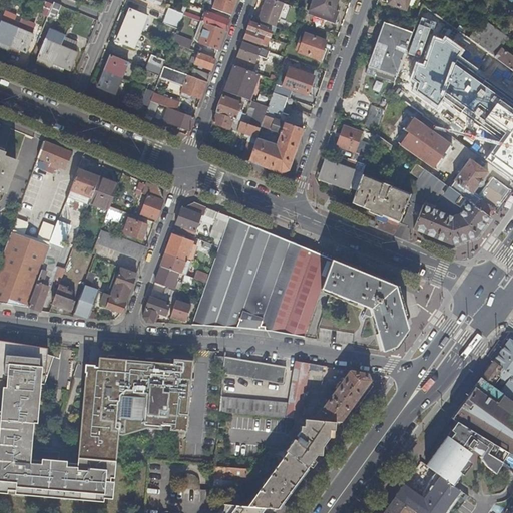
[(213,0),(211,8),(230,14),(235,0),(213,0)]
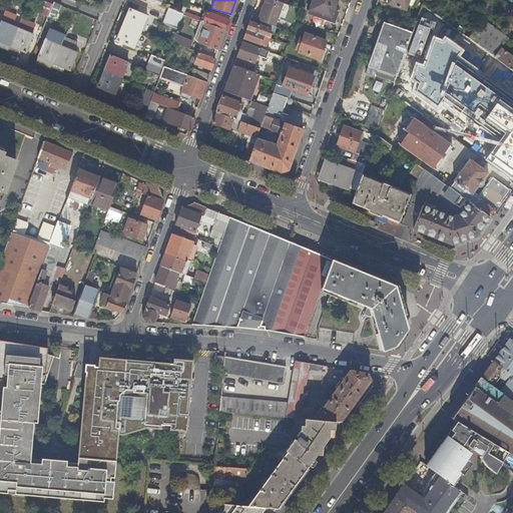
[(274,0),(264,0),(258,21),(276,27),(284,4),(274,0)]
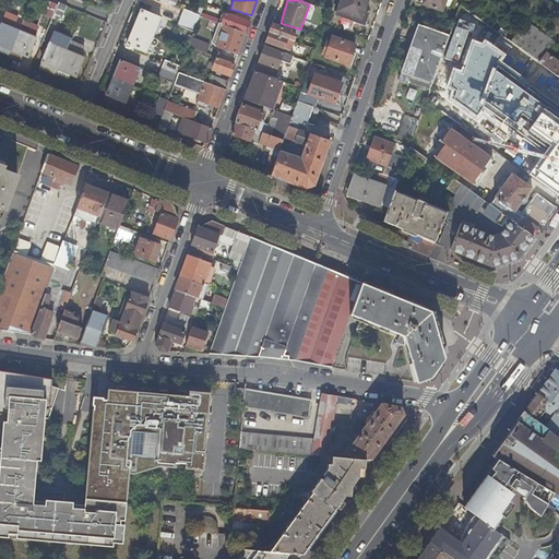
[(367,0),(341,0),(337,11),(357,18),(363,0),(366,0),(368,0),(367,0)]
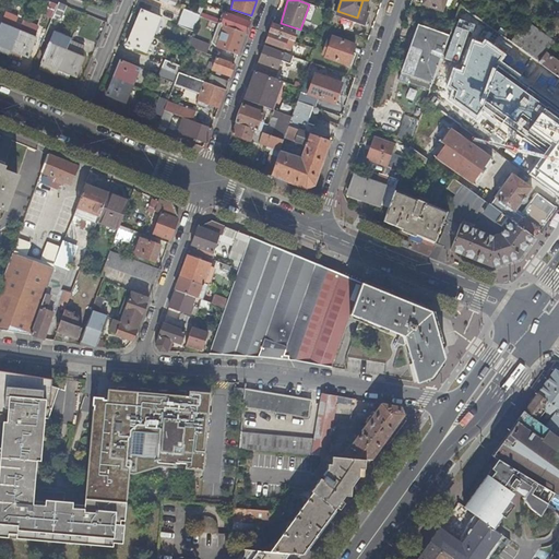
[(361,19),(368,0),(366,0),(363,0),(357,18),(361,19)]
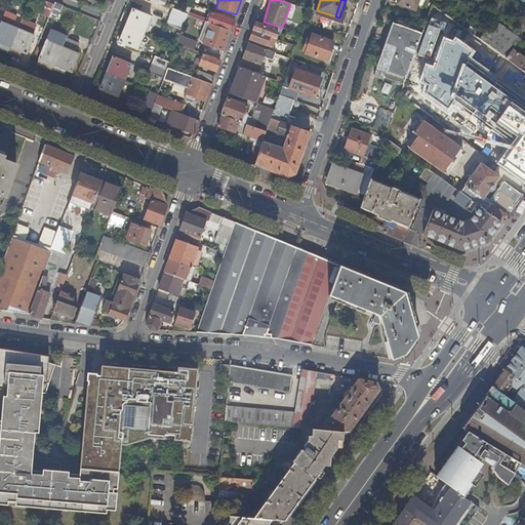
[(418,0),(397,0),(396,4),(415,10),(418,0)]
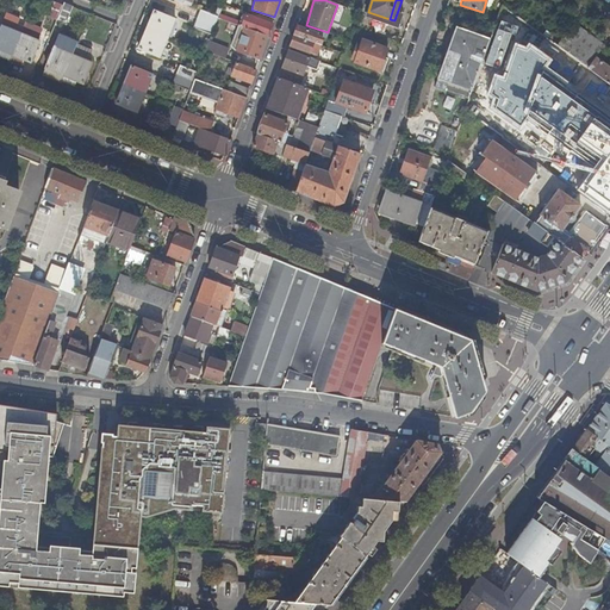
[(56,20),(62,6),(54,2),(48,17),(56,20)]
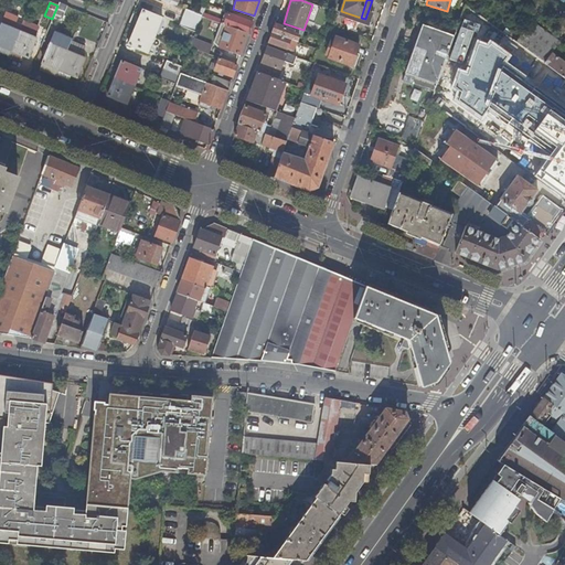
[(67,7),(59,3),(57,6),(52,19),(61,22),(67,7)]
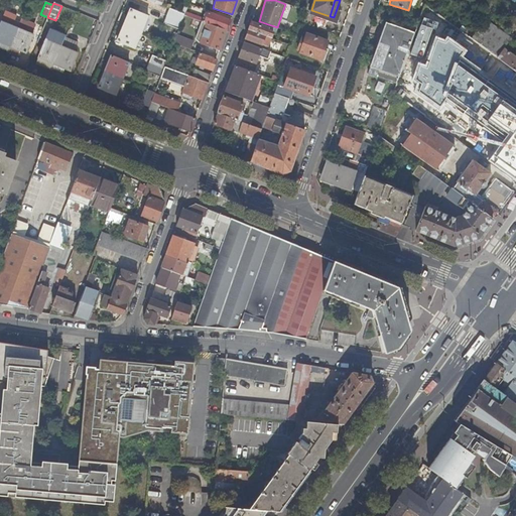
[(168,8),(165,16),(180,22),(183,14),(168,8)]
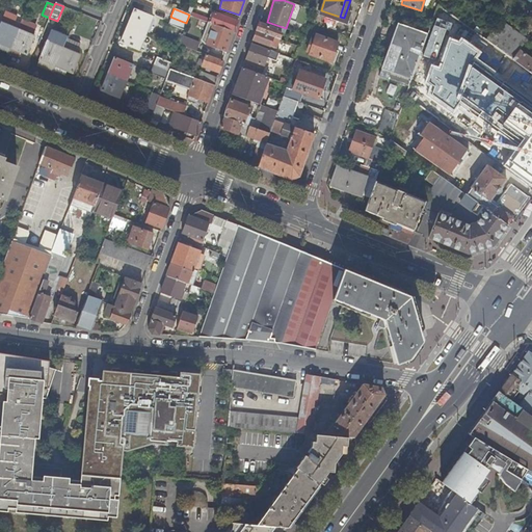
[(133,10),(126,26),(144,33),(151,18),(133,10)]
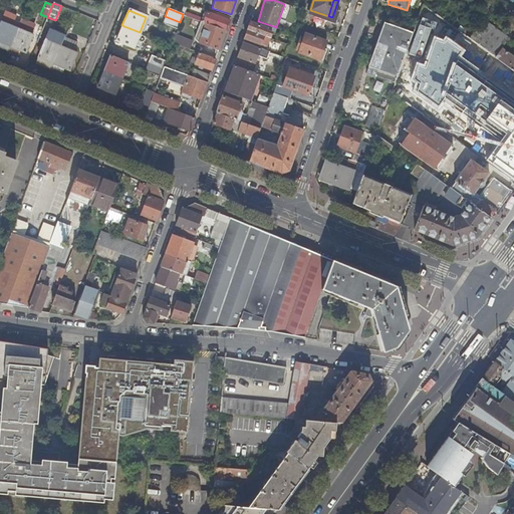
[(198,20),(200,16),(187,11),(185,15),(198,20)]
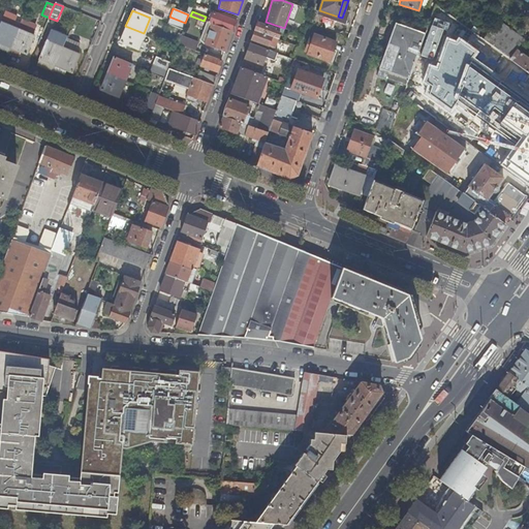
[(236,21),(213,12),(209,23),(211,24),(232,30),(236,21)]
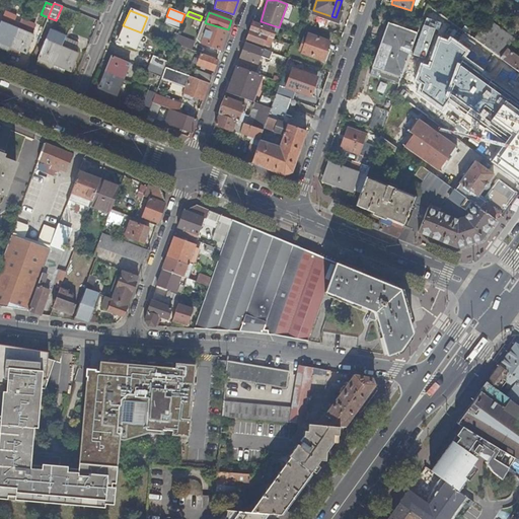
[(181,22),(166,16),(163,23),(178,29),(181,22)]
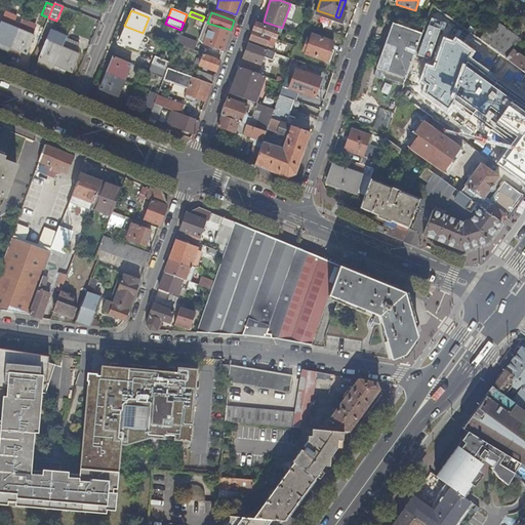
[(484,32),(479,39),(510,62),(512,63),(516,66),(524,72),(524,57),(512,48),(519,38),(493,19),(484,32)]
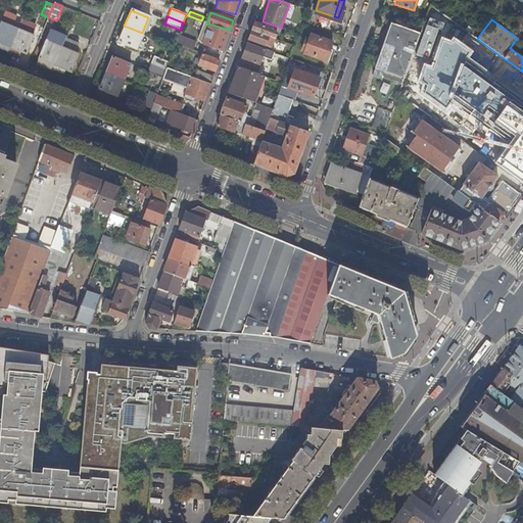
[(420,33),(390,21),(389,25),(419,35),(420,33)]
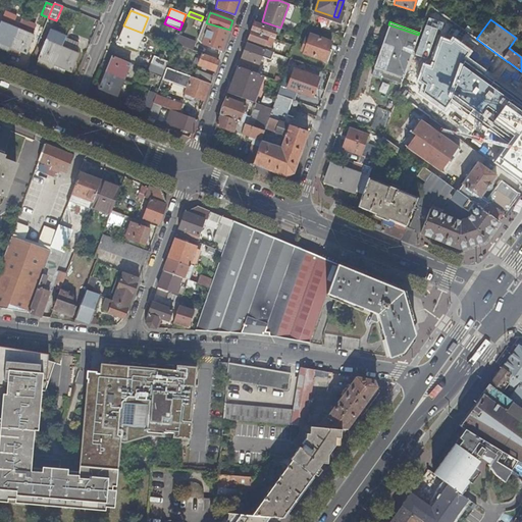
[(9,47),(17,29),(1,22),(0,24),(0,49),(7,52),(9,47)]
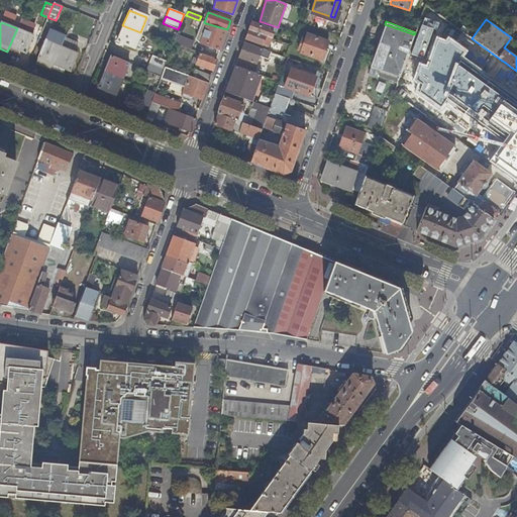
[(268,28),(251,22),(248,30),(271,38),(273,33),(267,30),(268,28)]
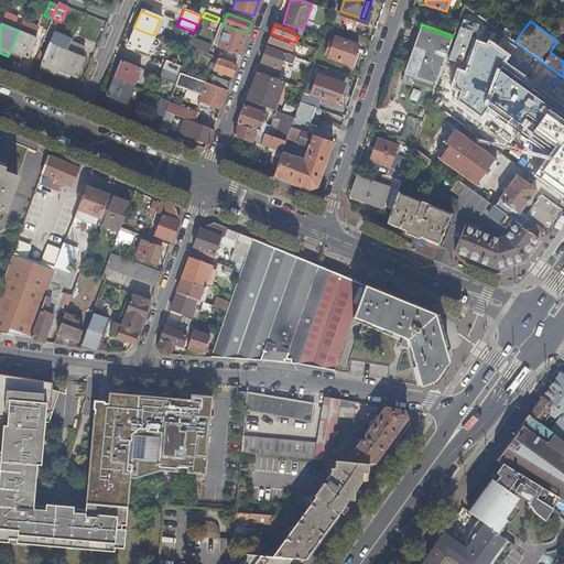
[(248,32),(225,25),(221,35),(217,33),(216,35),(220,38),(217,47),(224,49),(223,52),(225,53),(226,51),(231,52),(239,55),(248,32)]
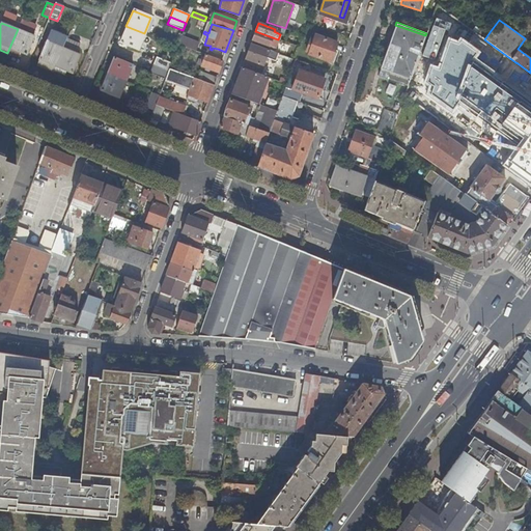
[(418,55),(425,35),(395,25),(390,42),(391,40),(392,42),(389,51),(417,60),(418,55)]
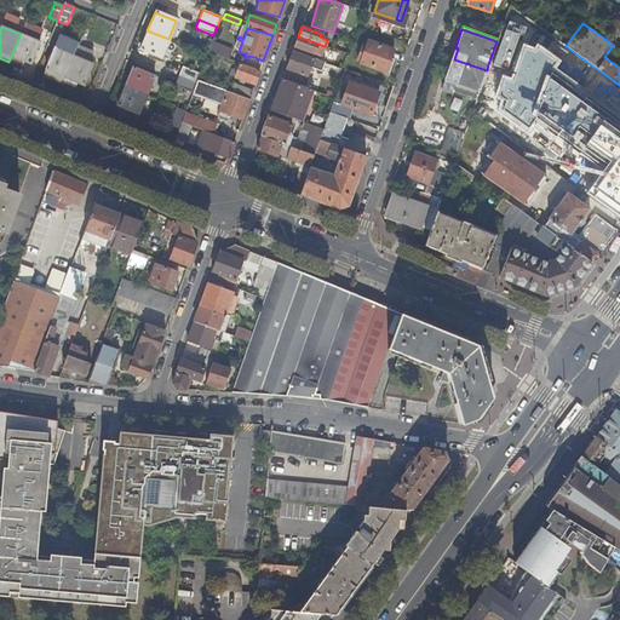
[(168,39),(147,30),(141,49),(161,57),(168,39)]
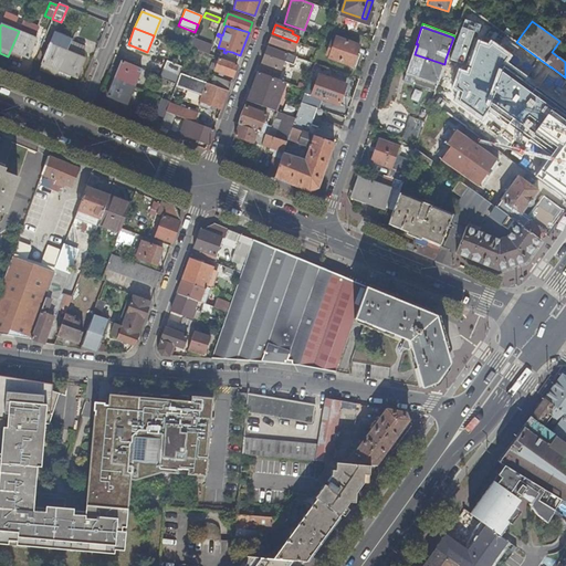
[(515,29),(509,37),(516,42),(522,34),(515,29)]
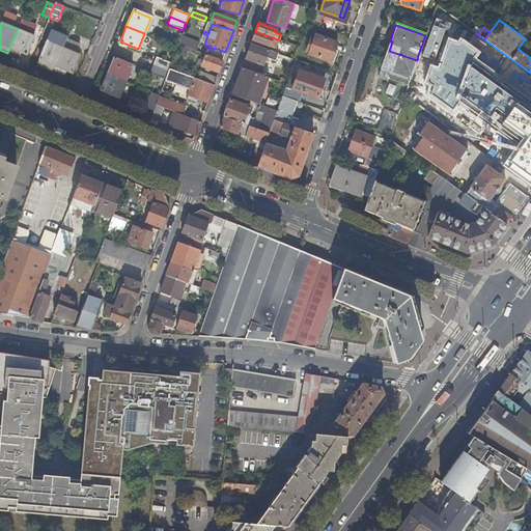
[(33,35),(18,29),(9,48),(25,54),(33,35)]
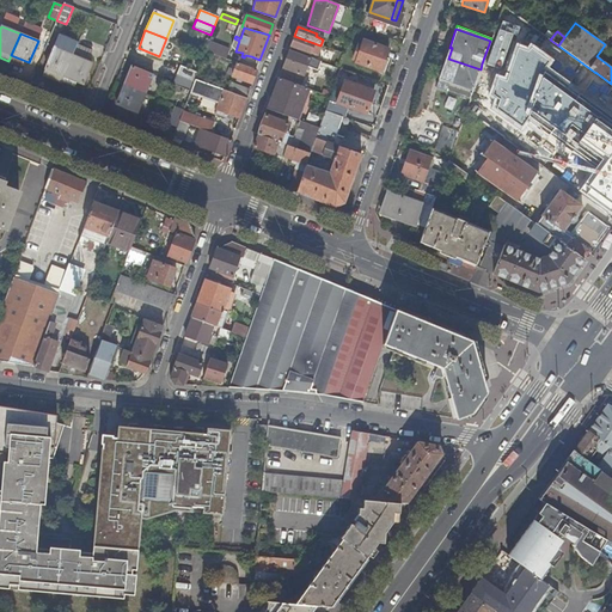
[(294,36),(291,46),(305,51),(304,54),(308,55),(310,53),(318,55),(320,46),(294,36)]
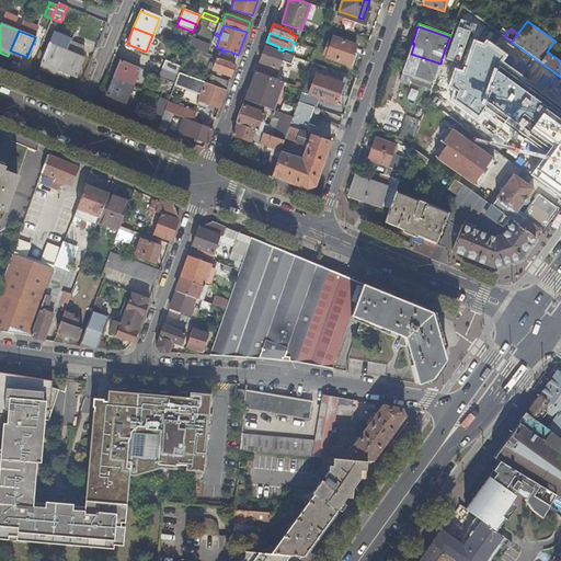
[(356,45),(333,36),(325,57),(348,65),(356,45)]
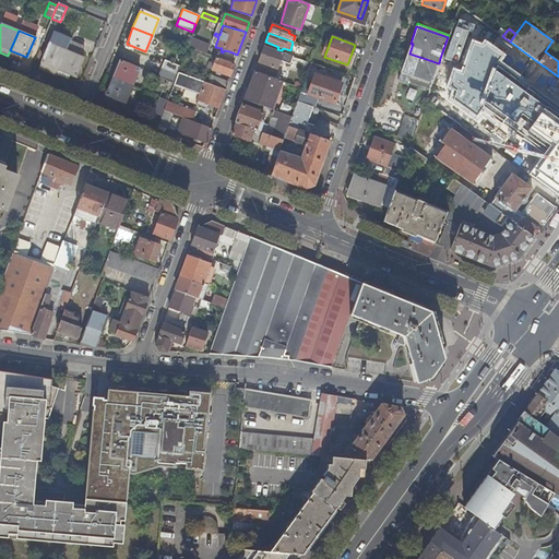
[(209,46),(190,39),(187,47),(190,48),(205,54),(209,46)]
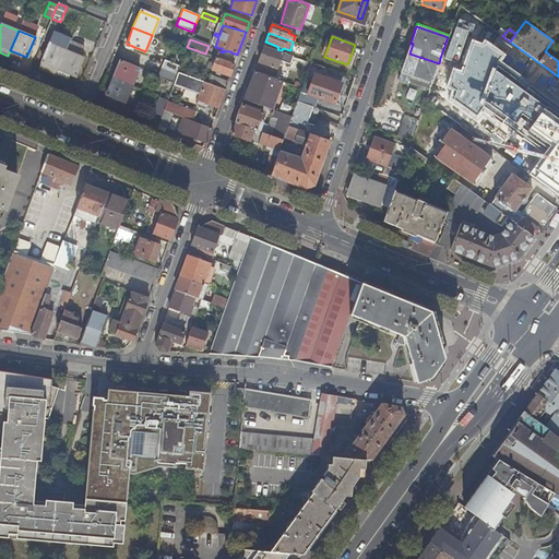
[(58,70),(67,50),(49,44),(42,62),(58,70)]
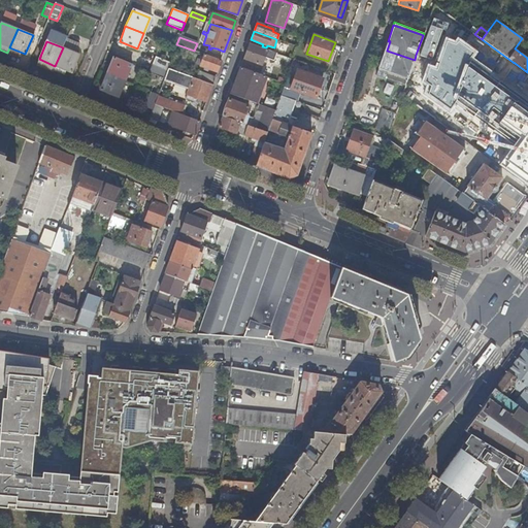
[(243,58),(244,58),(262,64),(265,57),(273,60),(276,53),(249,43),(243,58)]
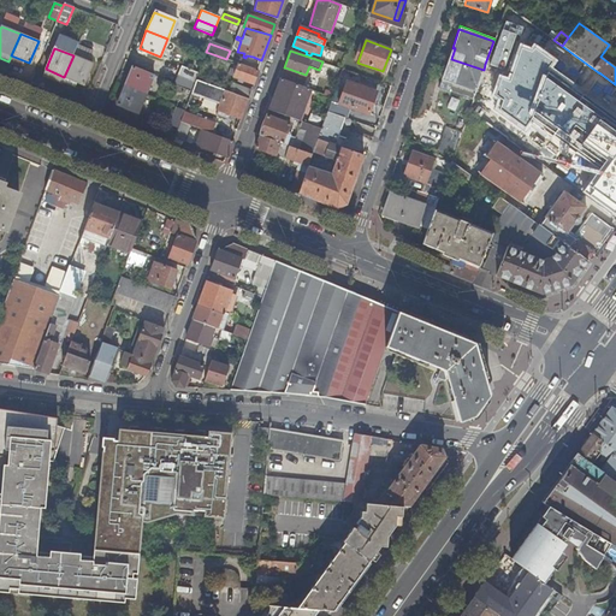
[(92,64),(73,55),(64,77),(83,84),(92,64)]
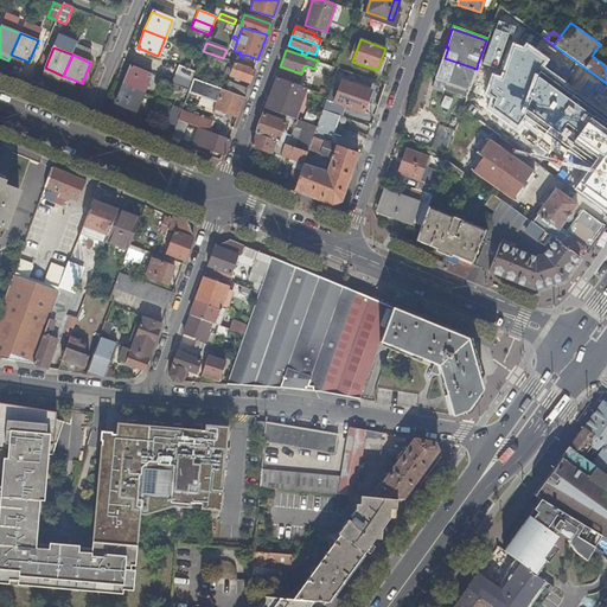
[(477,69),(445,58),(439,76),(470,87),(473,80),(477,69)]
